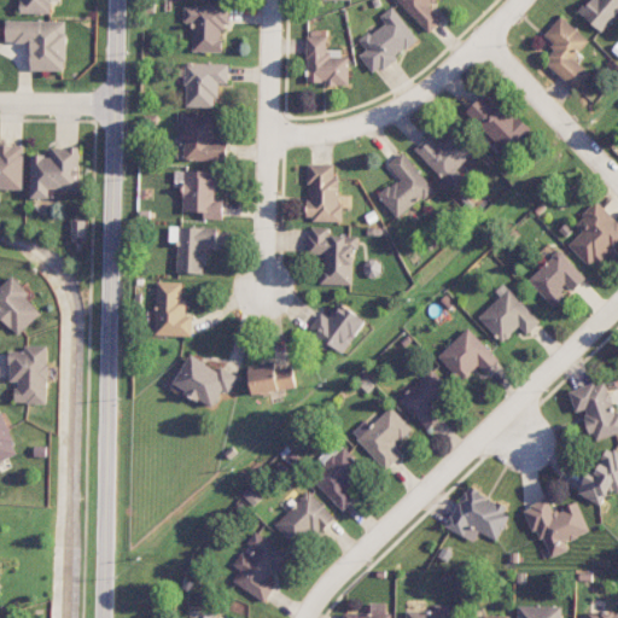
[(52,13),(52,0),(22,0),(22,13),(52,13)]
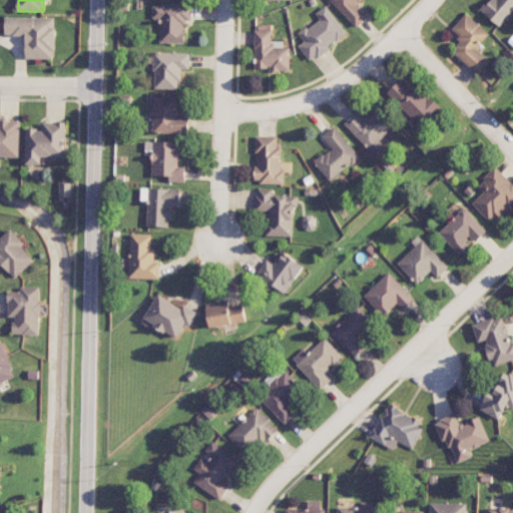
[(329,0),(357,27),(368,16),(358,6),(364,0),(329,0)]
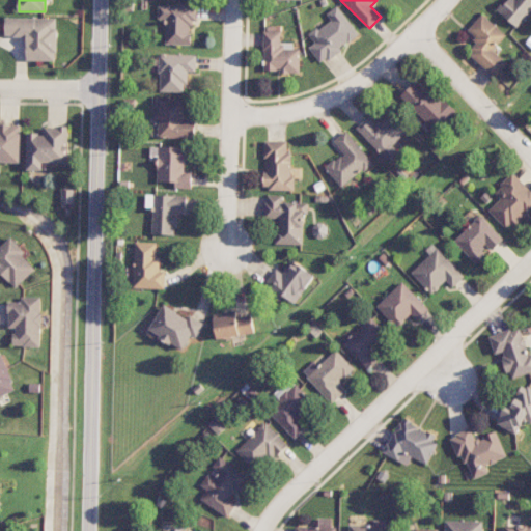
[(530,0),(507,0),(498,10),(518,28),(530,12),(530,0)]
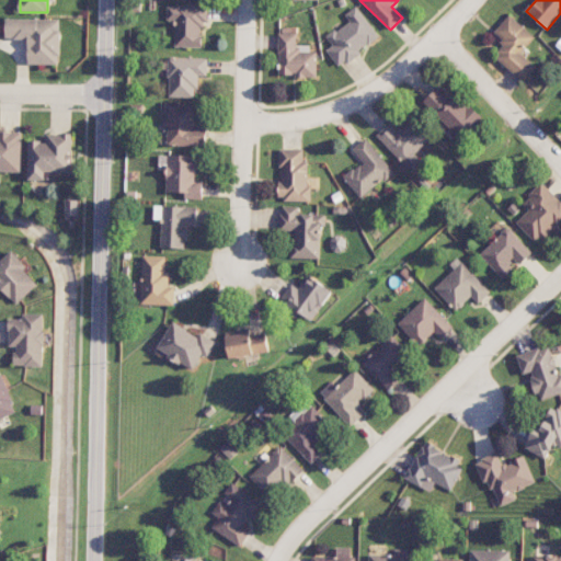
[(175,47),(202,47),(202,24),(208,24),(208,6),(168,4),(168,21),(175,21),(175,47)]
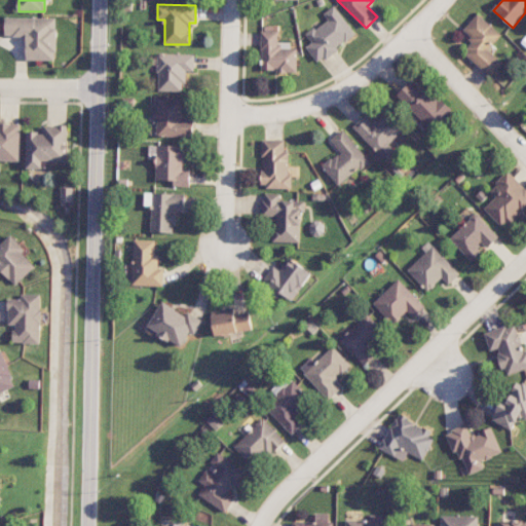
[(306,46),(317,63),(357,35),(335,5),(324,13),(328,20),(306,34),(311,42),(306,46)]
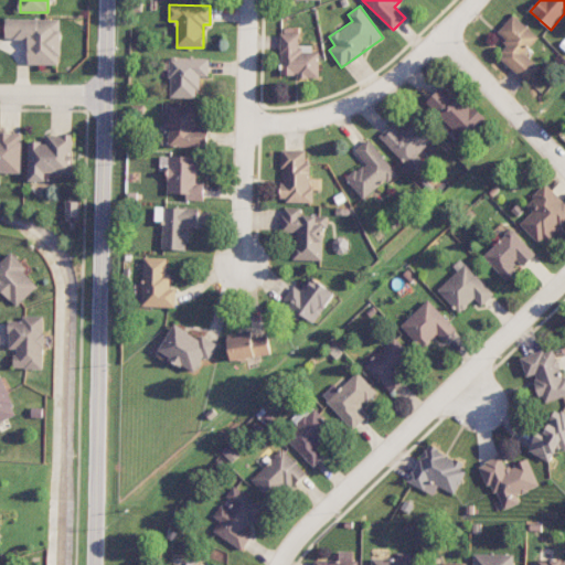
[(540,38),(513,14),(497,33),(509,43),(497,56),(528,83),(541,67),(525,53),(540,38)]
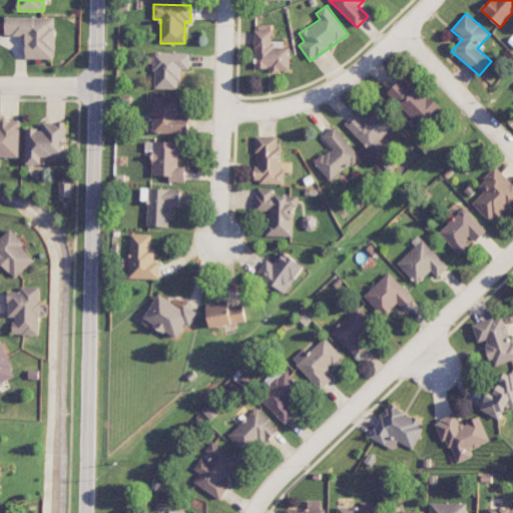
[(55,59),(55,17),(6,17),(5,35),(26,35),(26,58),(55,59)]
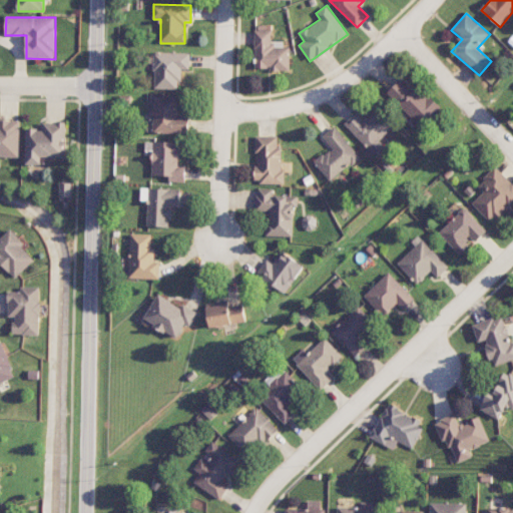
[(272,25),(254,25),(255,70),(288,69),(288,41),(272,41),(272,25)]
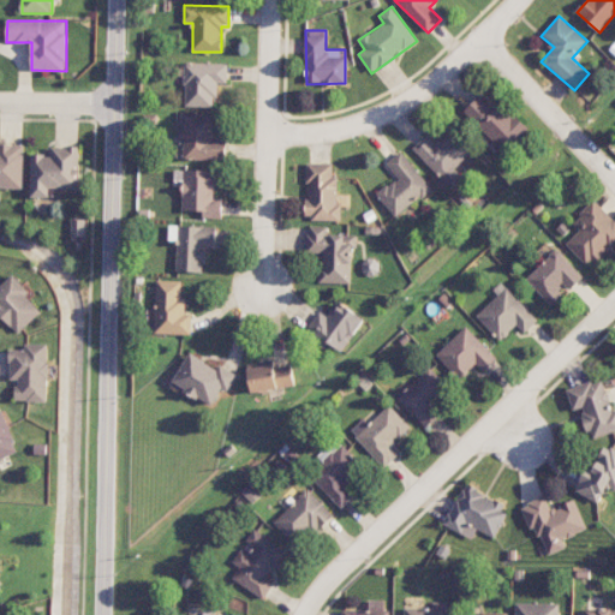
[(185,107),(216,107),(216,83),(227,83),(228,64),(185,63),(185,107)]
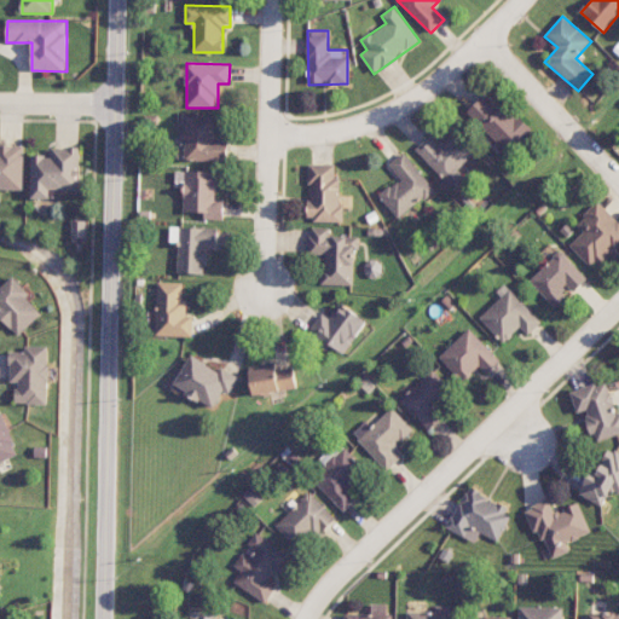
[(467,111),(507,154),(527,133),(487,91),(467,111)]
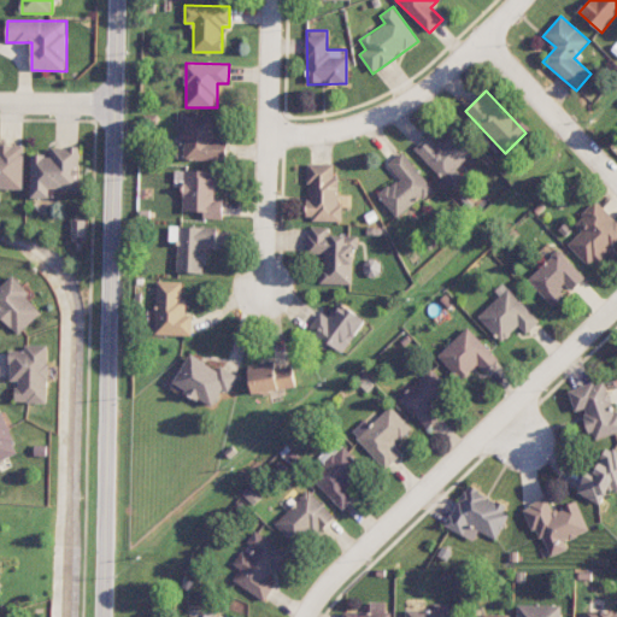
[(184,159),(227,160),(227,140),(215,140),(215,117),(186,116),(184,159)]
